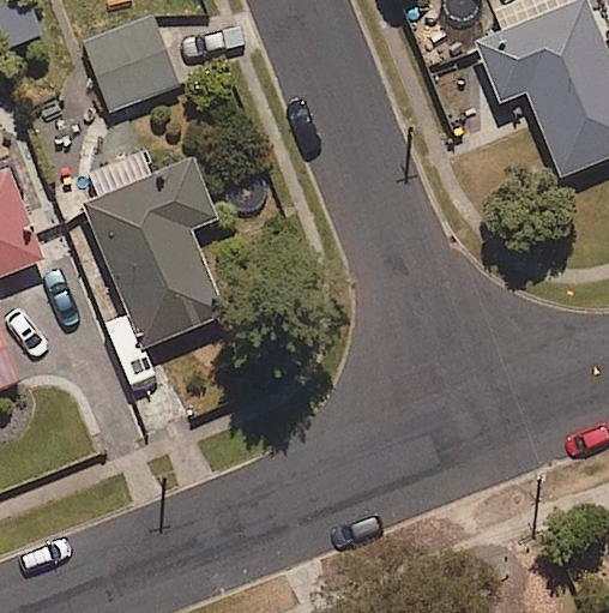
[(0,28),(7,47),(43,34),(29,0),(14,0),(0,6),(0,28)]
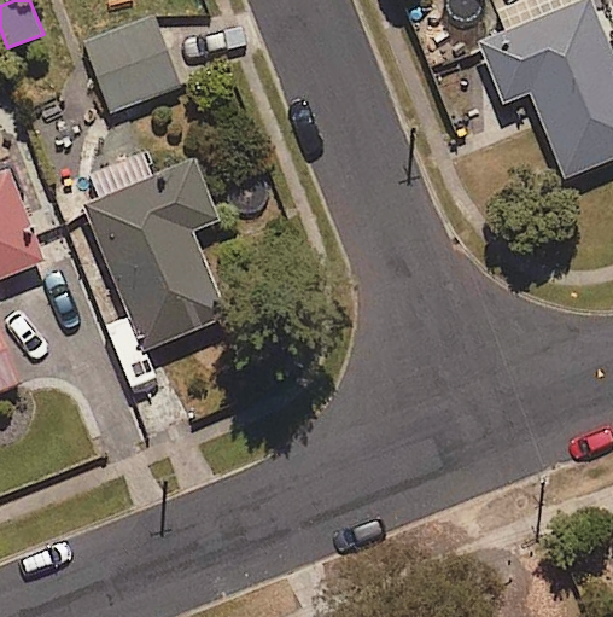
[(612,35),(597,42),(581,0),(468,46),(494,109),(520,98),(554,184),(612,159),(612,35)]
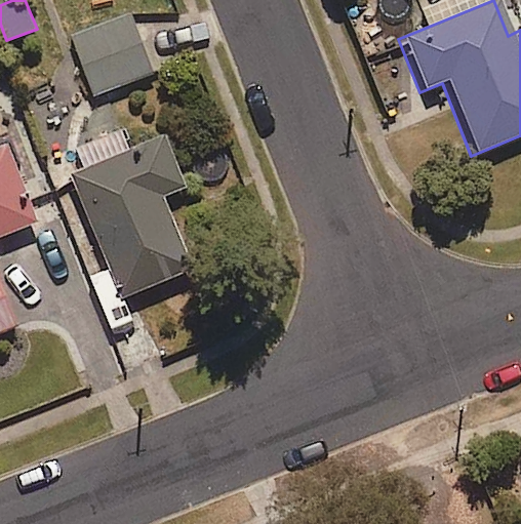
[(157,74),(133,12),(71,36),(93,97),(157,74)]
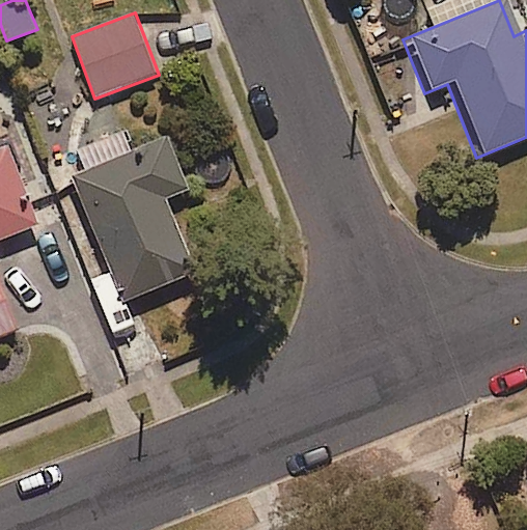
[(122,129),(75,149),(85,174),(75,178),(128,301),(197,272),(167,199),(190,189),(168,139),(133,154),(122,129)]
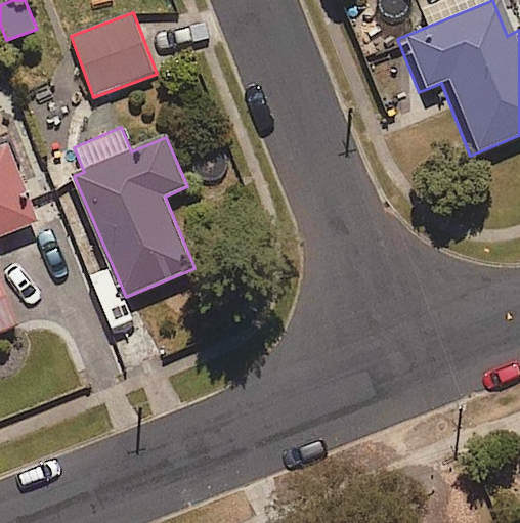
[(8,143),(0,146),(0,235),(39,221),(8,143)]
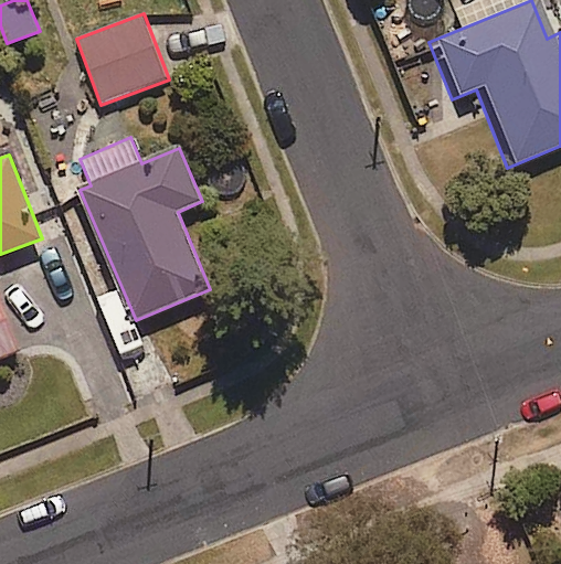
[(0,358),(18,353),(0,293),(0,358)]
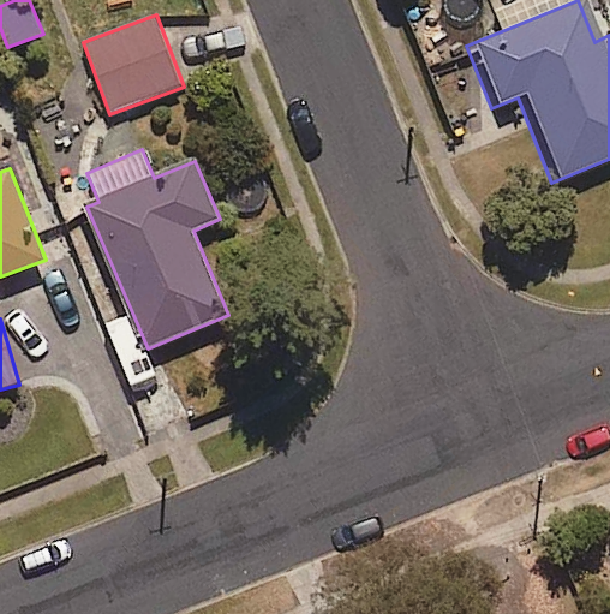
All buildings are outlined.
